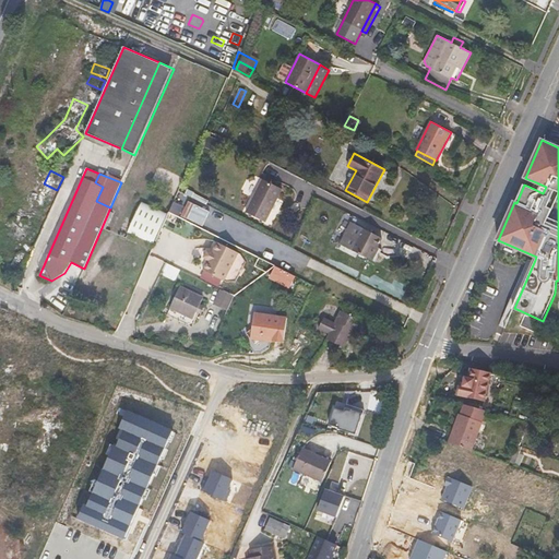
[(282,189),(262,179),(246,212),(265,222),(282,189)]
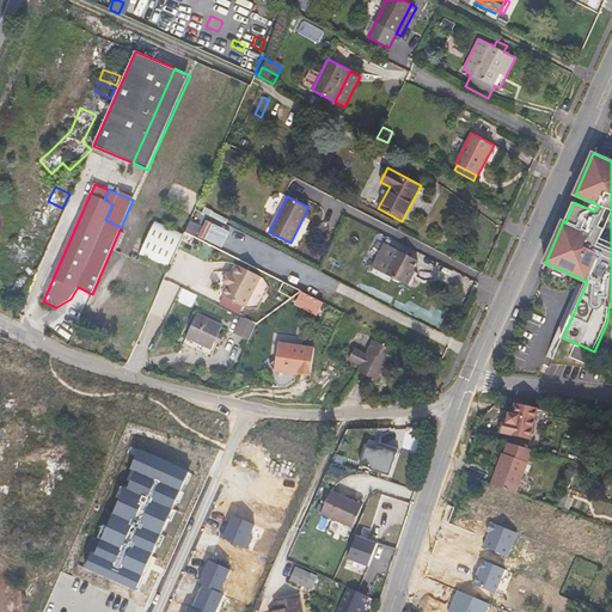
[(57,208),(44,200),(36,214),(48,222),(57,208)]
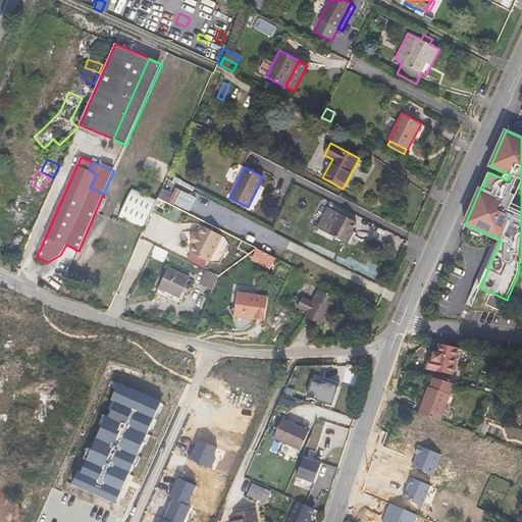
[(507,180),(510,174),(501,170),(499,176),(507,180)]
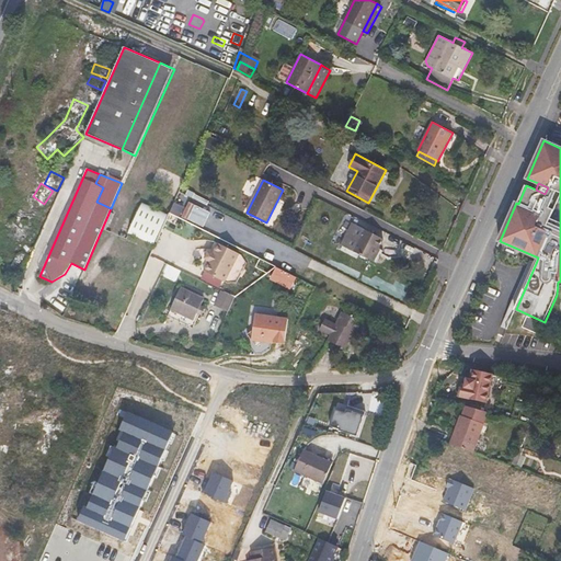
[(128,231),(151,242),(164,214),(141,203),(128,231)]
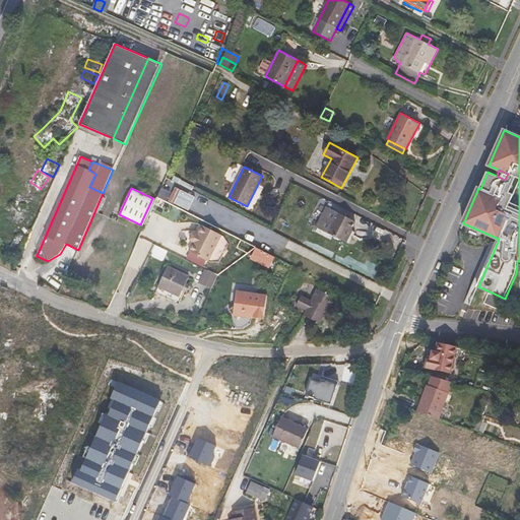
[(355,221),(325,206),(315,226),(345,242),(355,221)]
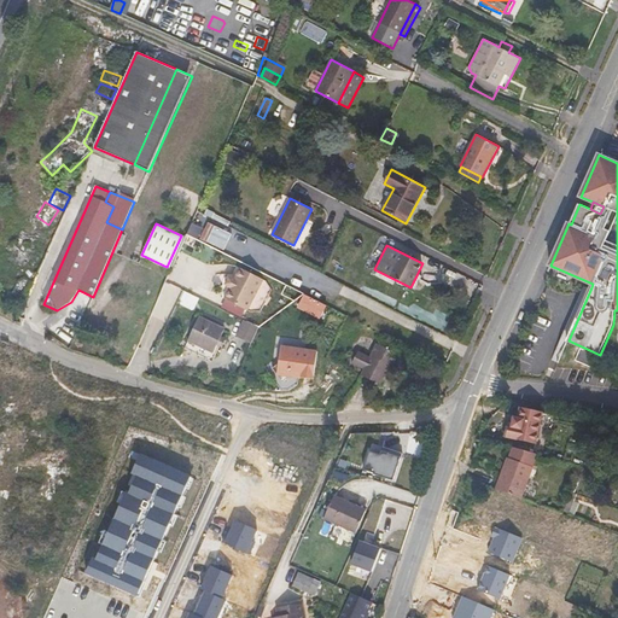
[(223,299),(248,312),(263,280),(239,268),(234,279),(233,278),(228,278),(225,285),(227,287),(229,289),(223,299)]
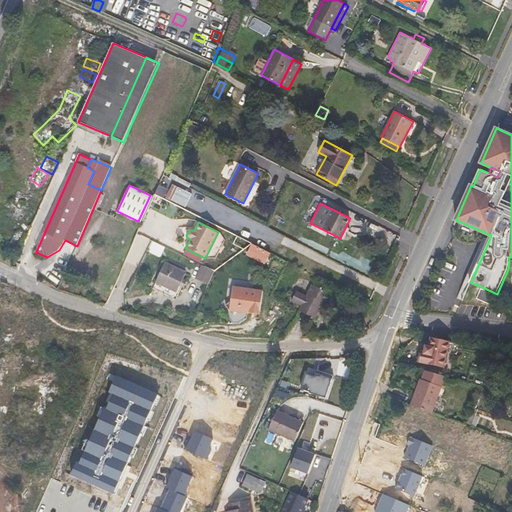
[(471,282),(490,238),(485,236),(466,280),(471,282)]
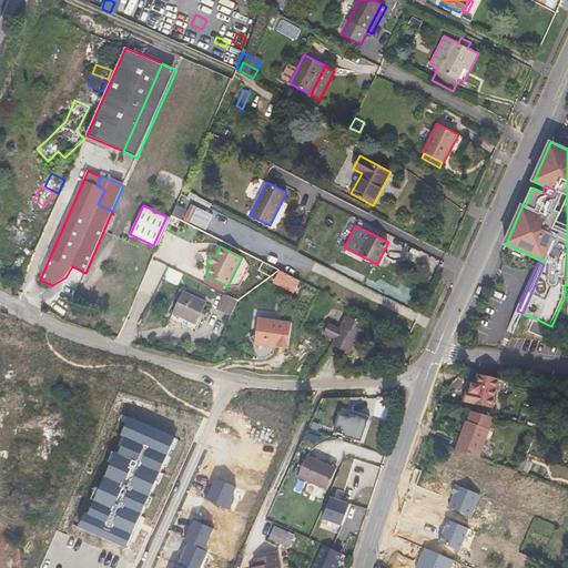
[(301,281),(280,270),(273,284),(293,294),(301,281)]
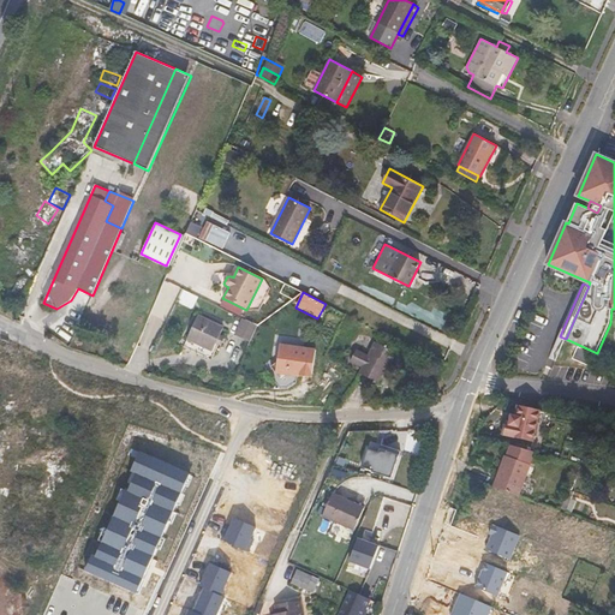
[(225,327),(199,315),(187,339),(213,351),(225,327)]
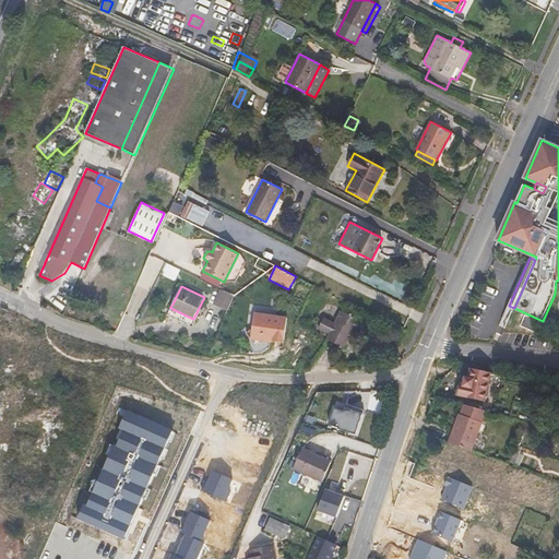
[(226,310),(233,296),(219,289),(213,304),(226,310)]
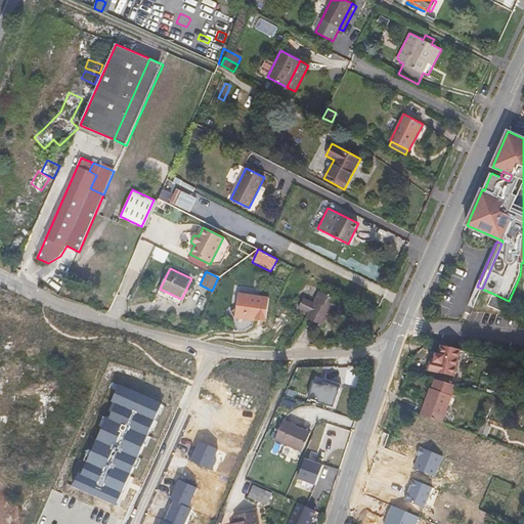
[(339,301),(319,291),(314,303),(304,298),(299,309),(308,314),(306,318),(313,321),(315,317),(324,322),(329,313),(332,308),(335,309),(339,301)]
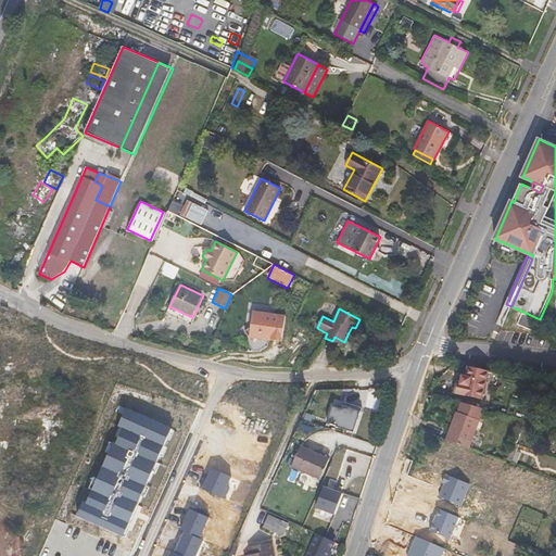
[(286,317),(253,312),(251,327),(245,331),(254,344),(262,339),(274,341),(275,339),(282,341),(286,317)]
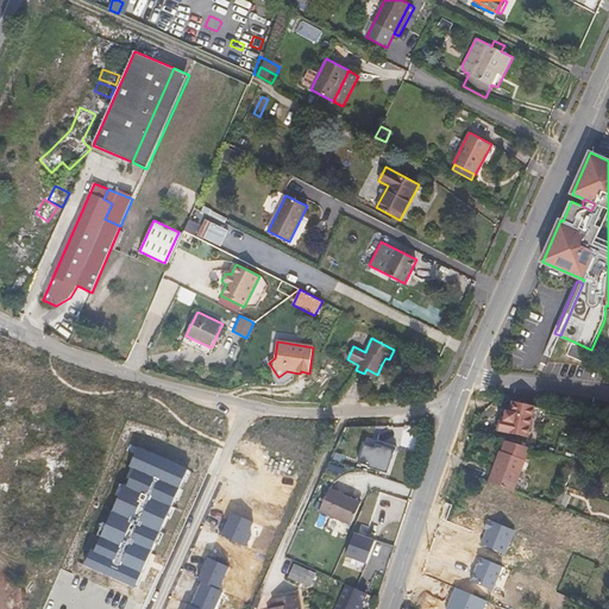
[(377,375),(366,369),(364,374),(375,380),(377,375)]
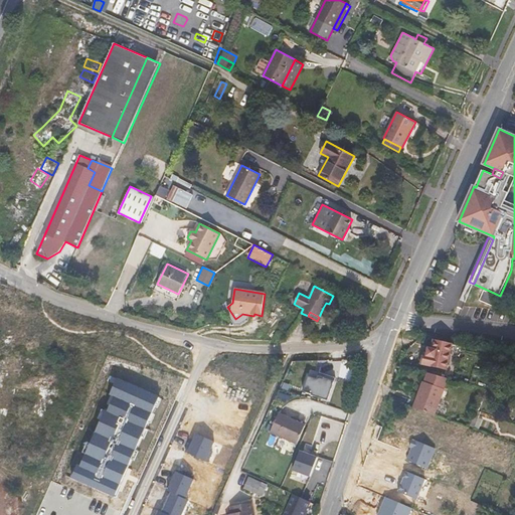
[(424,355),(421,366),(446,372),(453,347),(436,342),(434,351),(428,350),(426,356),(424,355)]
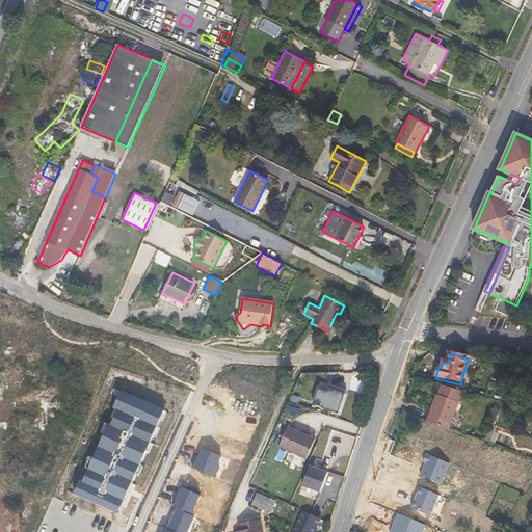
[(338,413),(344,396),(336,393),(337,390),(328,387),(327,390),(318,387),(313,402),(322,405),(321,406),(338,413)]
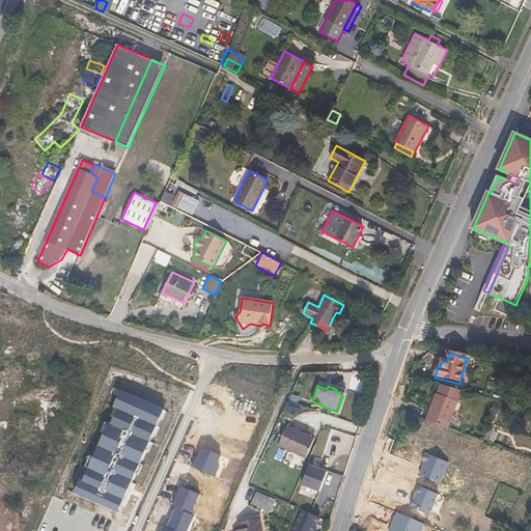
[(78,495),(118,512),(165,409),(122,391),(115,408),(118,409),(111,424),(109,423),(78,495)]
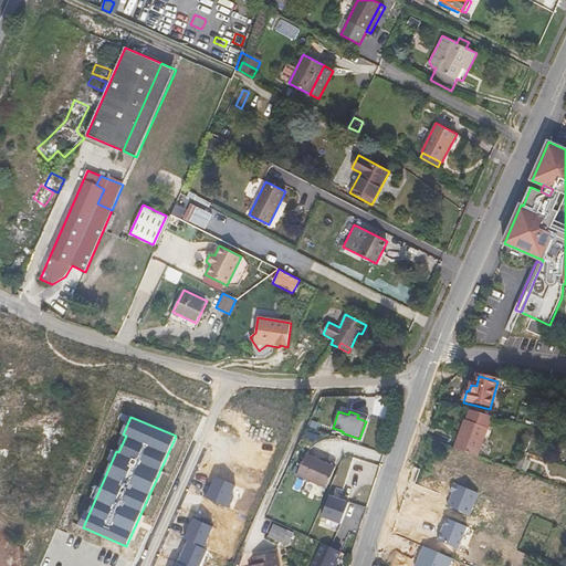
[(454,448),(478,457),(489,428),(467,420),(461,435),(460,433),(454,448)]
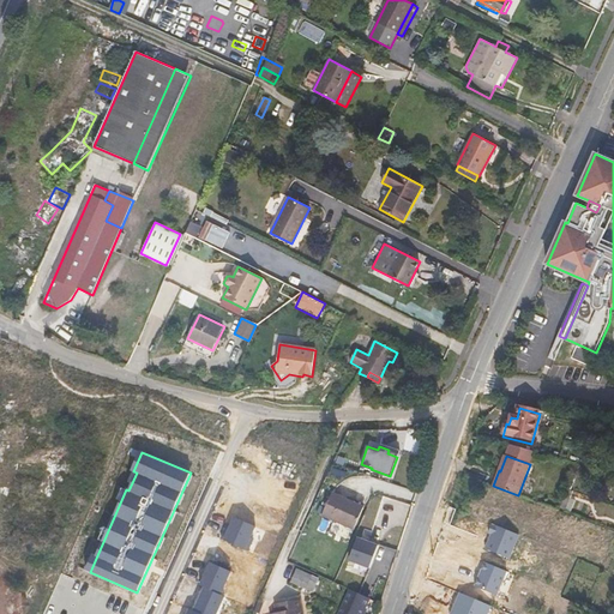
[(323,516),(354,530),(363,507),(332,493),(323,516)]
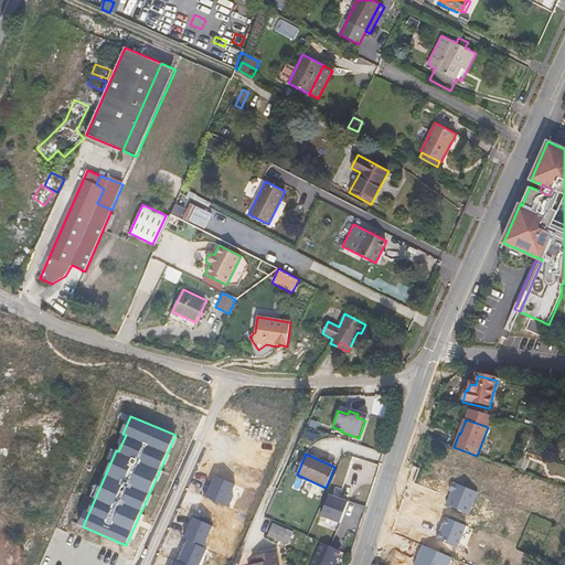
[(206,488),(203,496),(228,507),(233,496),(231,494),(235,484),(215,476),(210,489),(206,488)]
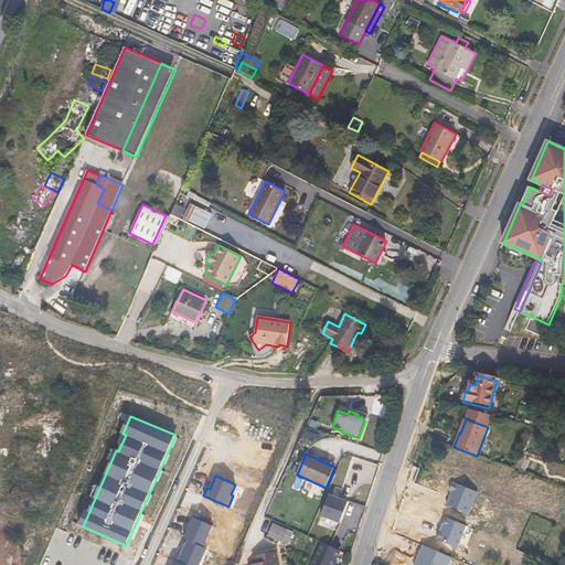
[(454,491),(448,504),(470,514),(479,492),(455,482),(451,490),(454,491)]
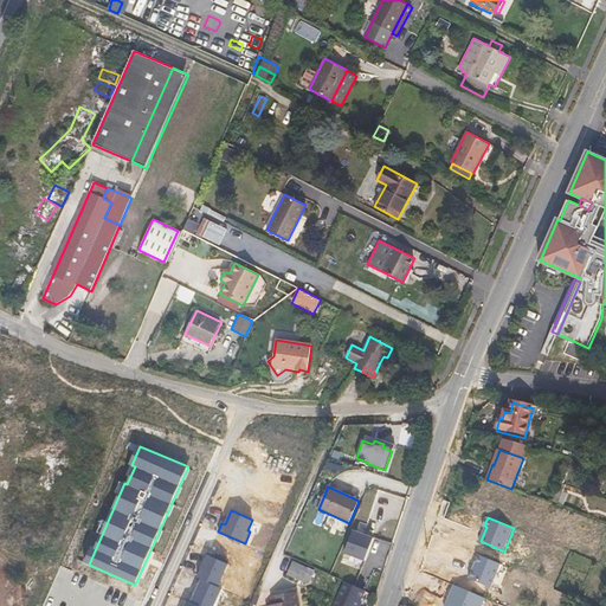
[(365,560),(375,539),(354,529),(343,550),(365,560)]
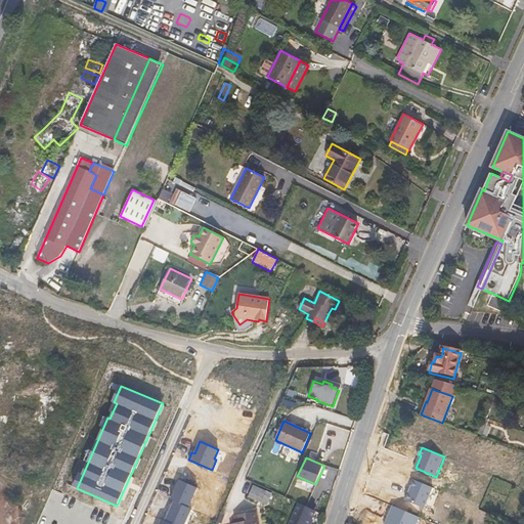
[(180,480),(171,499),(174,501),(188,508),(198,487),(180,480)]
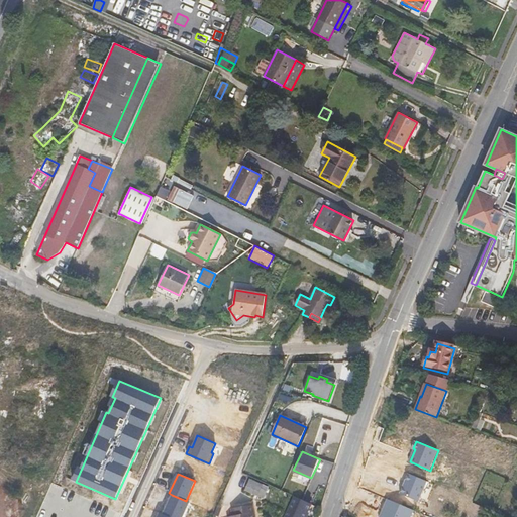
[(257,496),(261,489),(248,482),(245,490),(257,496)]
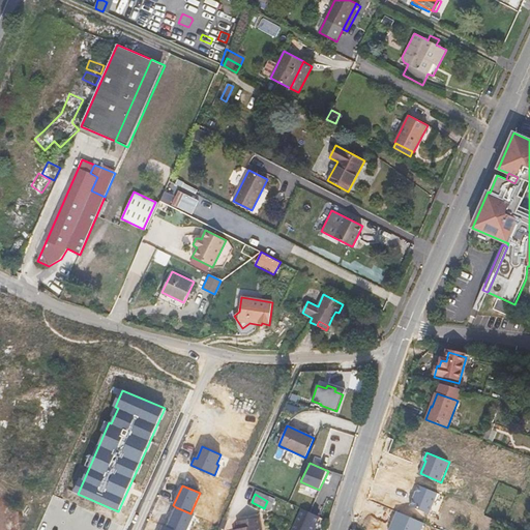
[(273,503),(267,501),(264,508),(270,511),(273,503)]
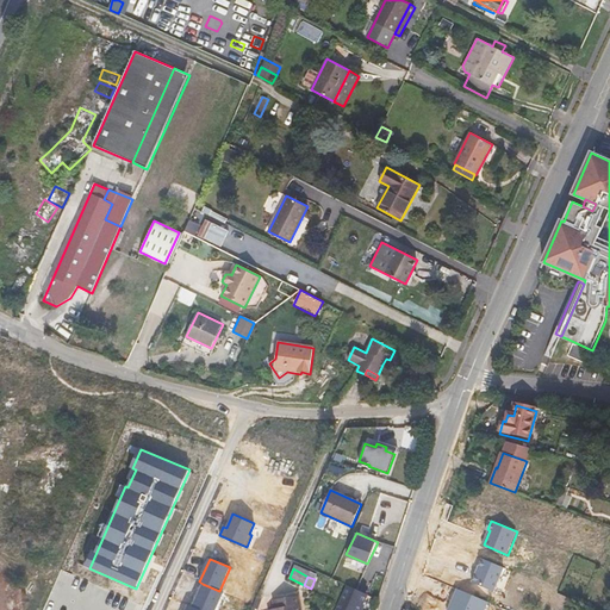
[(203,584),(193,607),(200,609),(215,609),(223,592),(219,591),(203,584)]
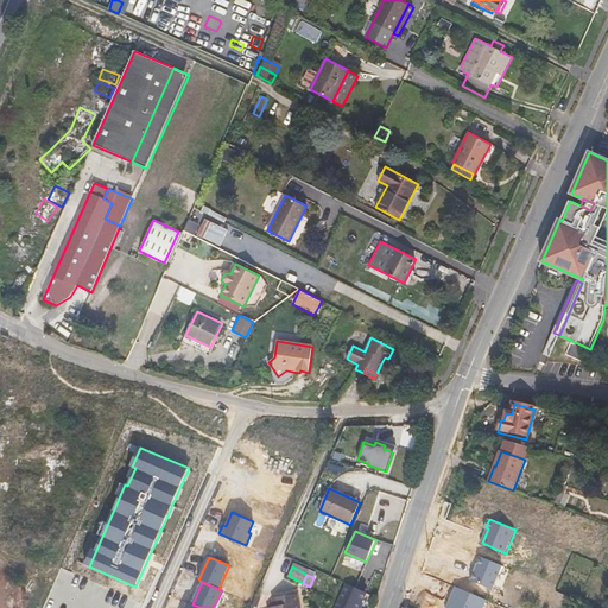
[(349,586),(341,601),(355,607),(361,607),(367,594),(349,586)]
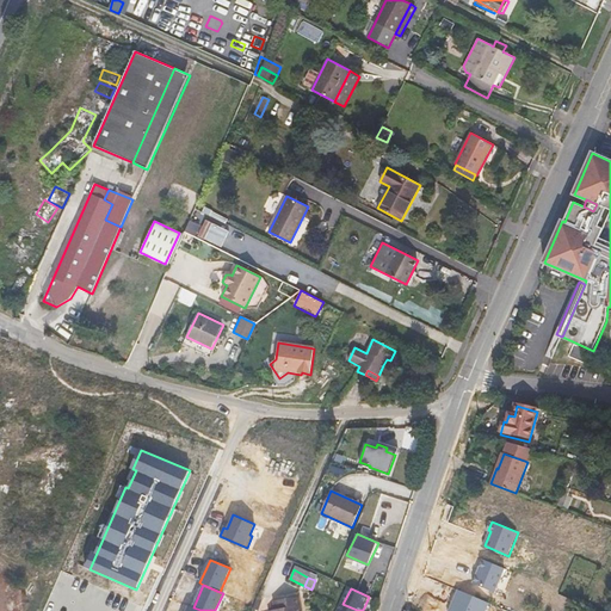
[(460,588),(449,610),(485,610),(489,602),(460,588)]
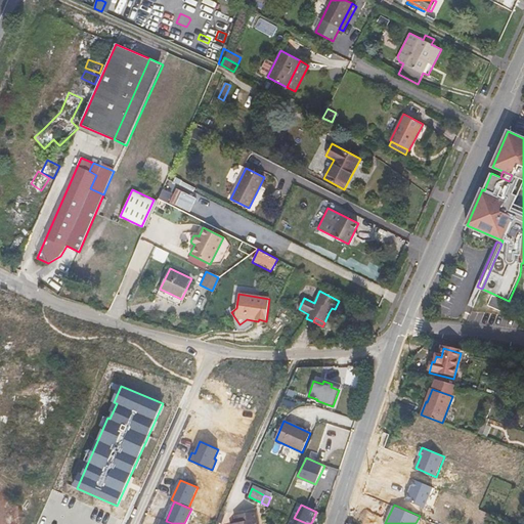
[(258,523),(256,512),(234,515),(235,523),(230,523),(258,523)]
